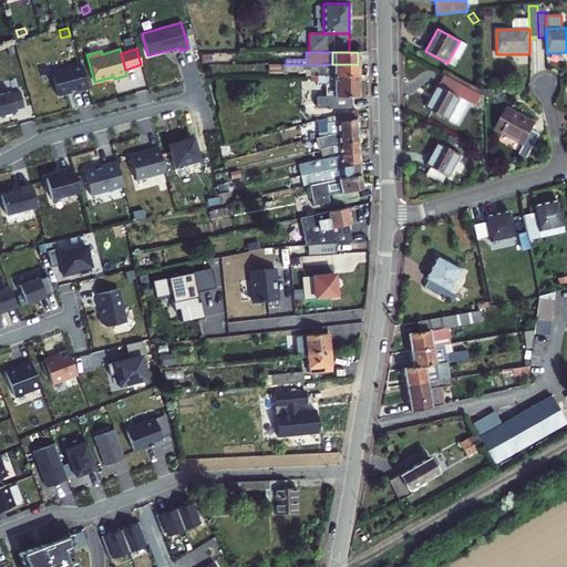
[(81,64),(50,72),(57,95),(70,92),(70,91),(75,89),(76,92),(88,89),(81,64)]
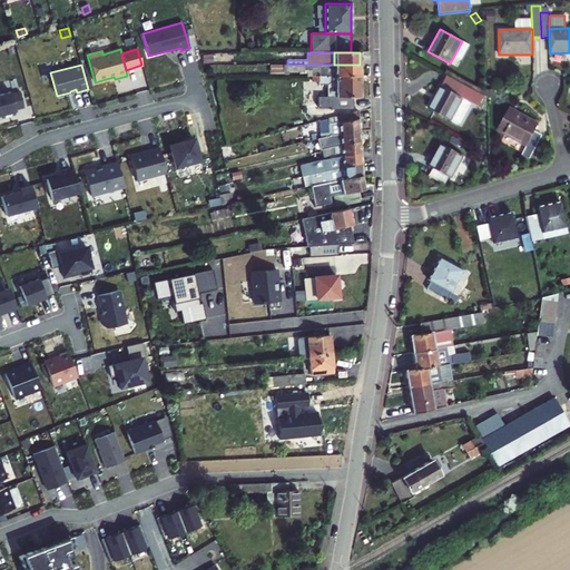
[(284,71),(284,65),(271,65),(271,74),(284,74),(284,71)]
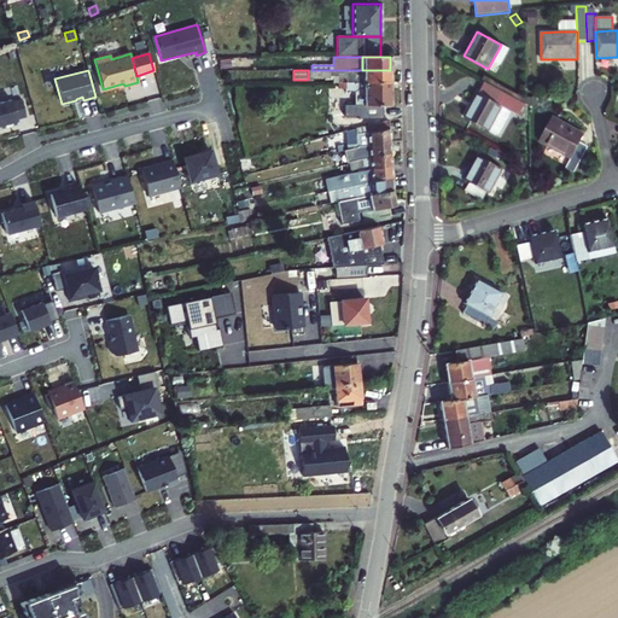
[(362,70),(330,70),(330,76),(339,76),(339,82),(345,82),(362,82),(362,70)]
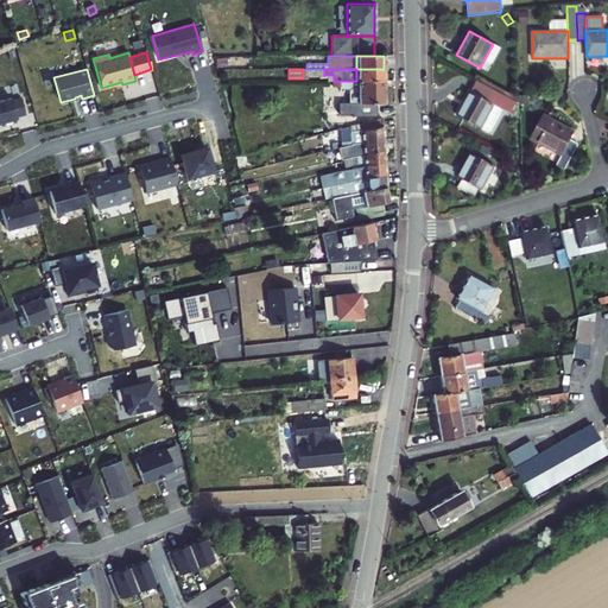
[(384,69),(356,69),(356,81),(384,81),(384,69)]
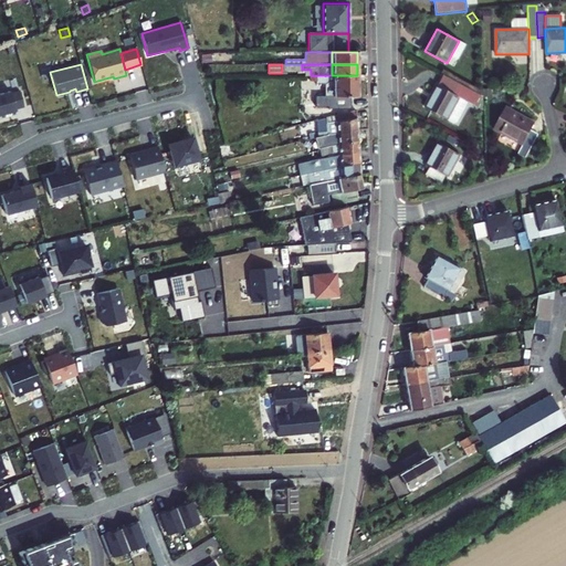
[(332,75),(316,75),(316,82),(316,84),(325,84),(325,96),(332,96),(332,75)]
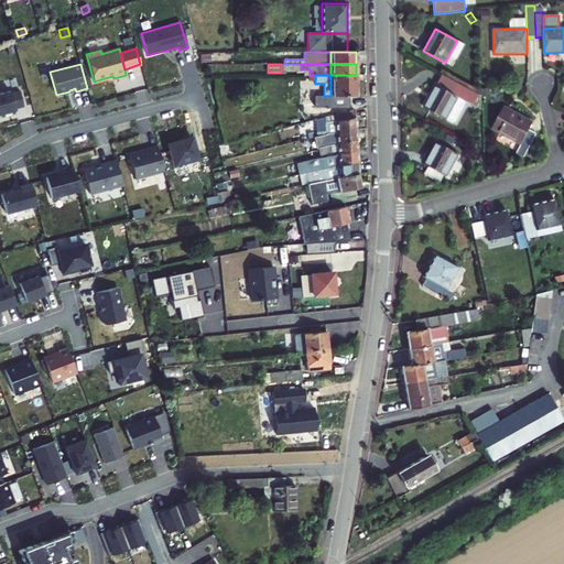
[(356,75),(331,75),(331,96),(349,96),(356,96),(356,75)]
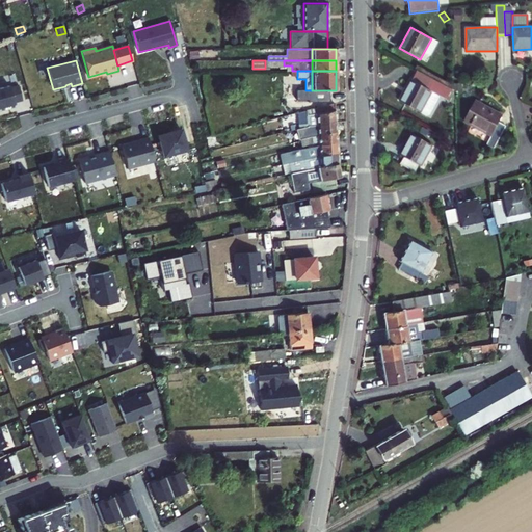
[(410,81),(441,97),(454,104),(454,90),(417,71),(410,81)]
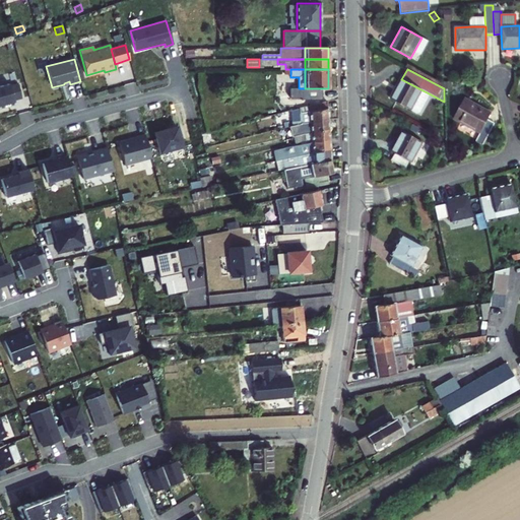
[(419,115),(431,94),(401,79),(391,100),(419,115)]
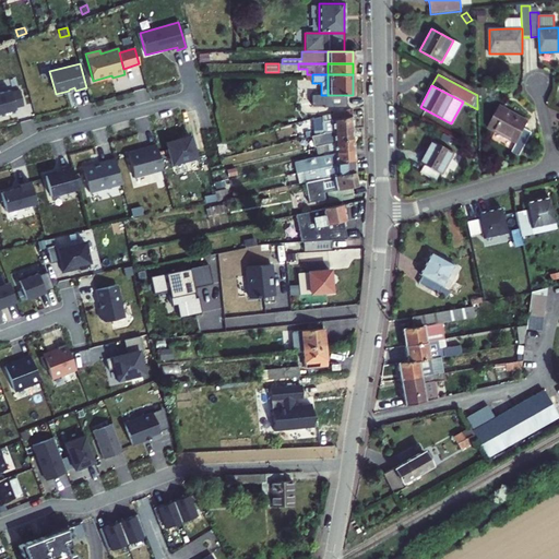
[(0,114),(15,109),(14,108),(10,92),(10,90),(0,92),(0,114)]
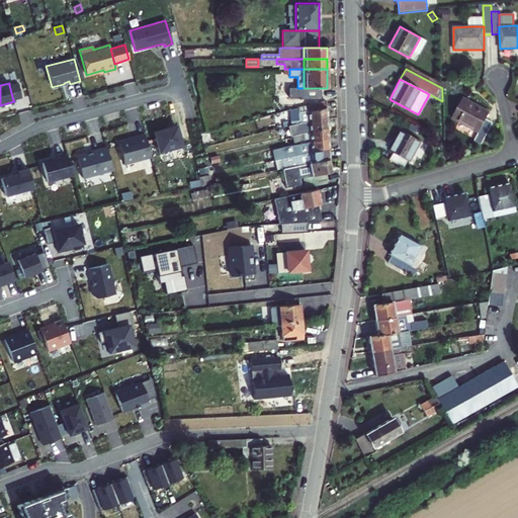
[(9,85),(13,100),(21,98),(17,83),(9,85)]
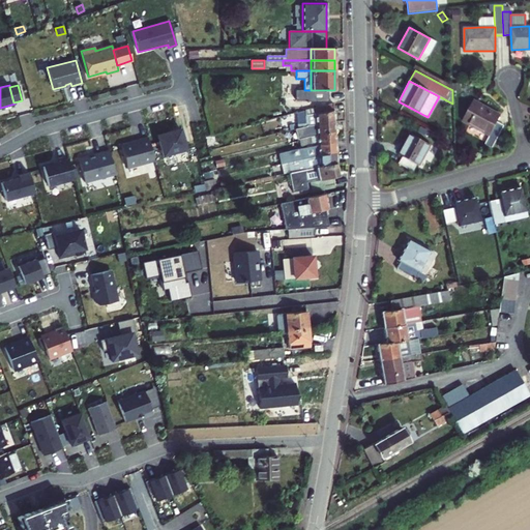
[(304,90),(297,90),(297,100),(311,100),(311,90),(304,90)]
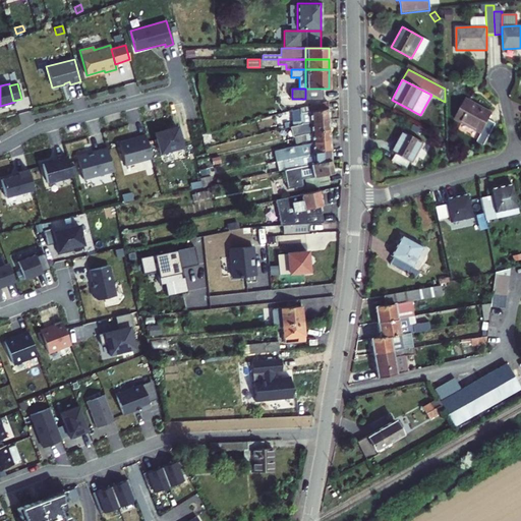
[(323,89),(305,89),(305,99),(323,99),(323,89)]
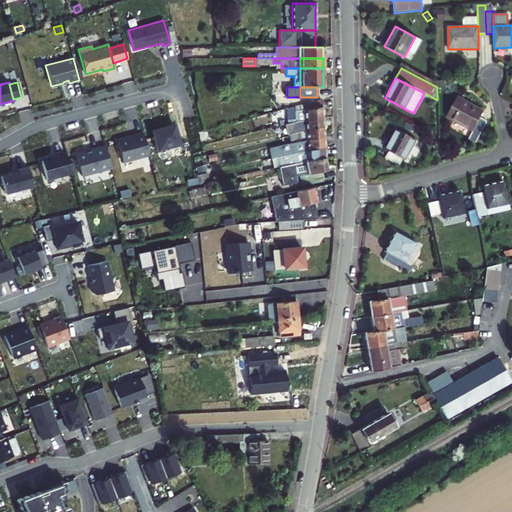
[(473,131),(480,118),(483,111),(457,97),(446,117),(473,131)]
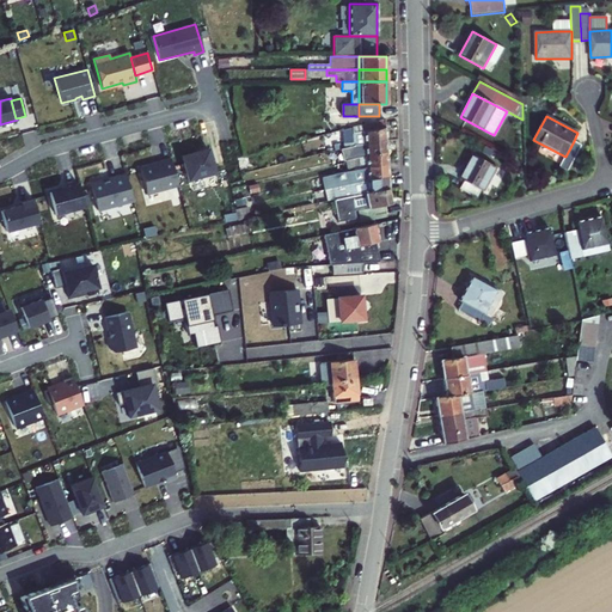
[(385,120),(362,126),(363,133),(385,129),(385,120)]
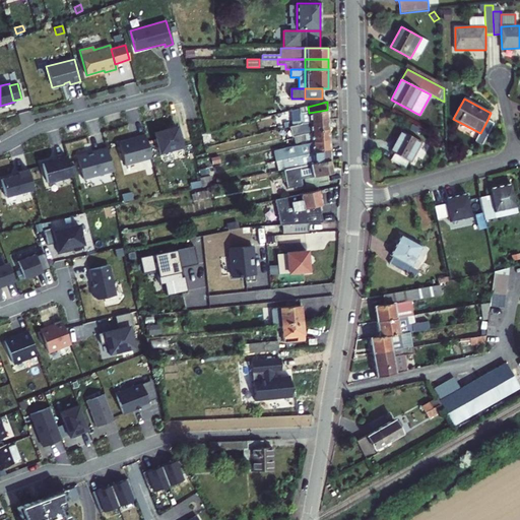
[(299,109),(300,124),(310,123),(309,113),(308,107),(299,109)]
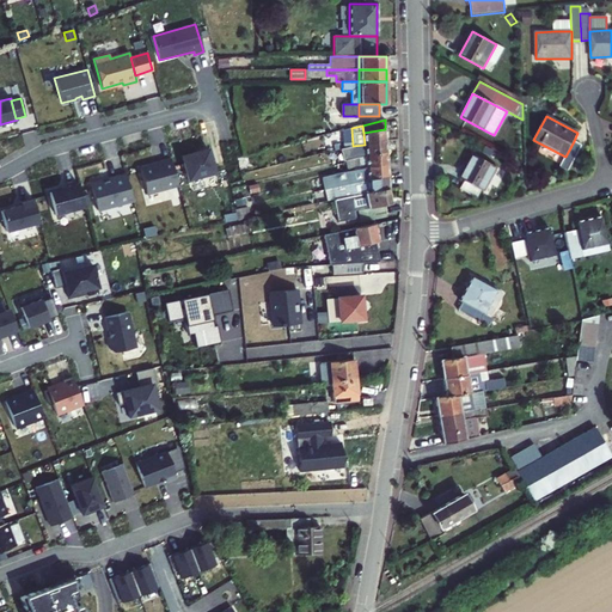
[(343,147),(353,146),(352,128),(342,130),(343,147)]
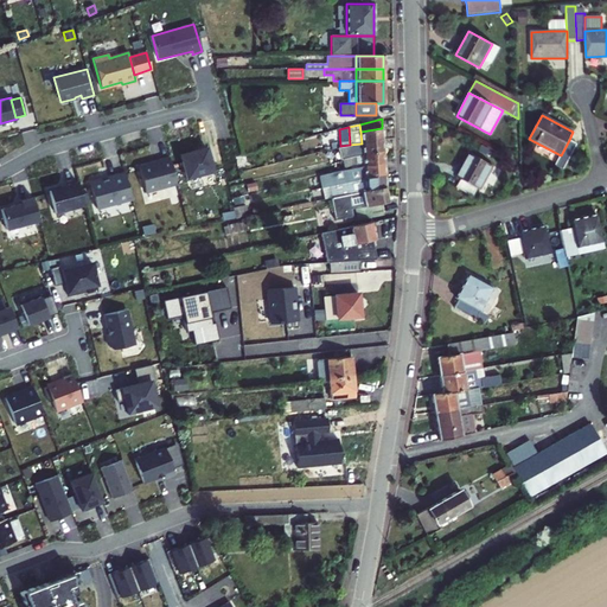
[(383,139),(382,128),(360,132),(362,144),(383,139)]
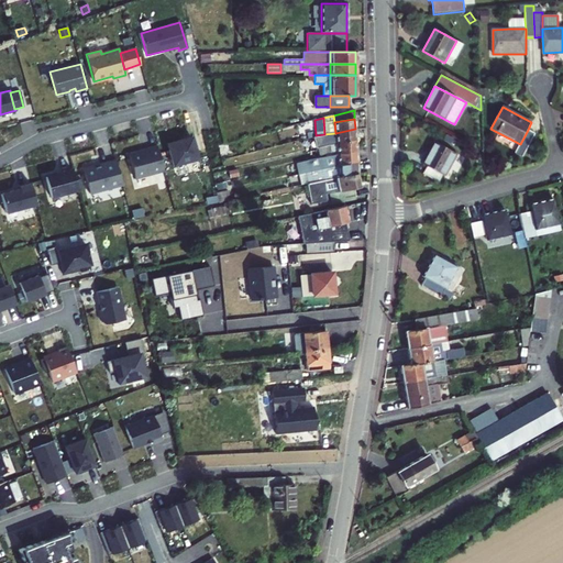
[(355,129),(335,133),(335,144),(355,140),(355,129)]
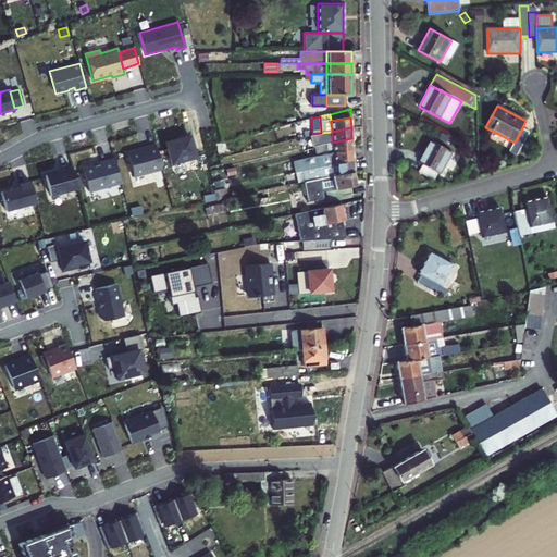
[(522,128),(515,143),(509,151),(517,155),(530,132),(522,128)]
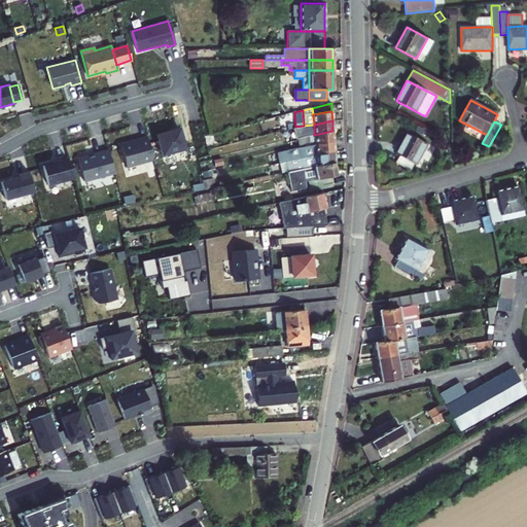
[(314,135),(314,125),(293,129),(294,137),(296,136),(304,134),(305,137),(314,135)]
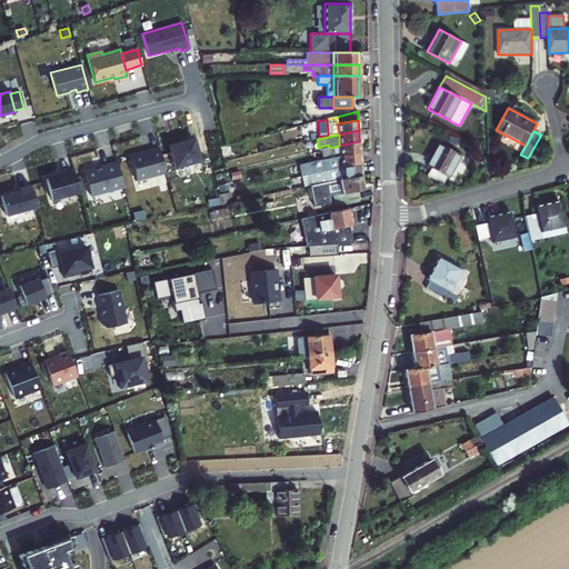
[(193,138),(169,145),(175,167),(199,160),(193,138)]
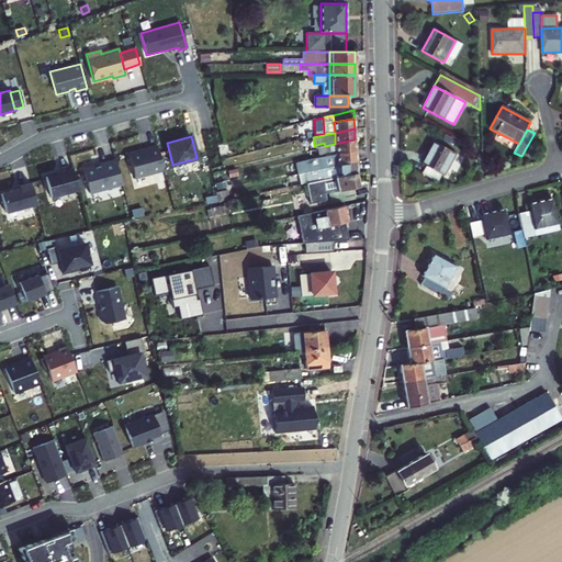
[(446,146),(449,139),(445,136),(440,144),(446,146)]
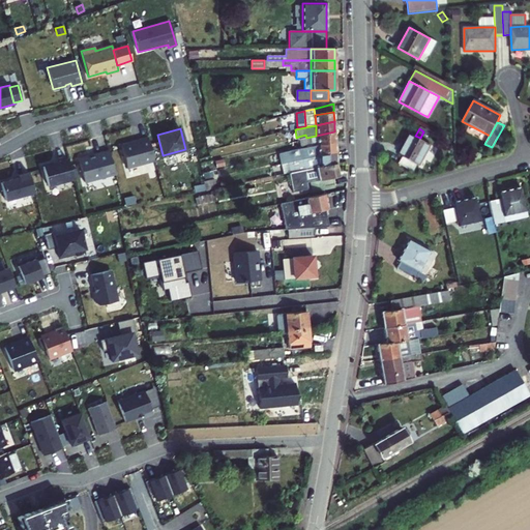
[(296,138),(295,129),(286,131),(288,140),(296,138)]
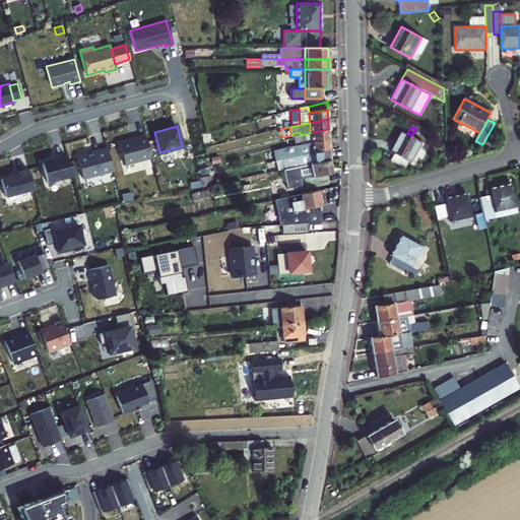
[(328,129),(310,133),(311,143),(329,139),(328,129)]
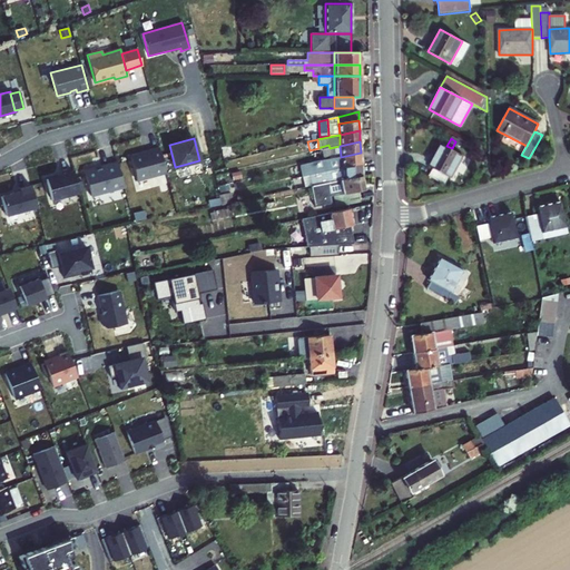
[(433,168),(449,177),(451,178),(463,156),(441,144),(429,166),(433,168)]
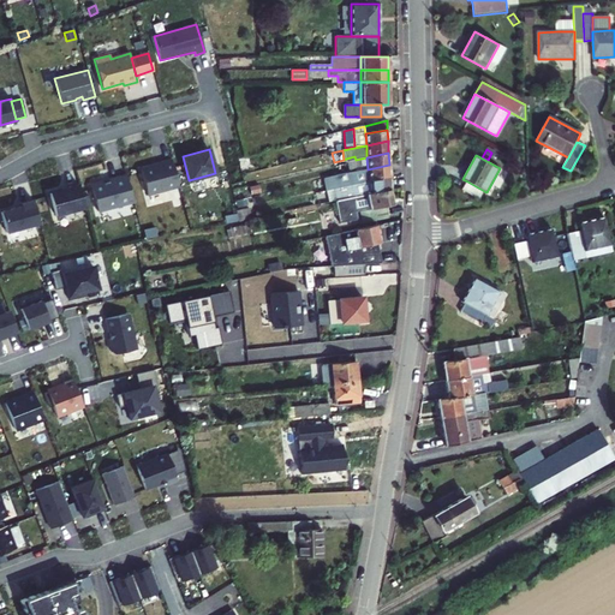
[(368,169),(366,157),(356,160),(347,162),(350,169),(357,168),(357,172),(368,169)]
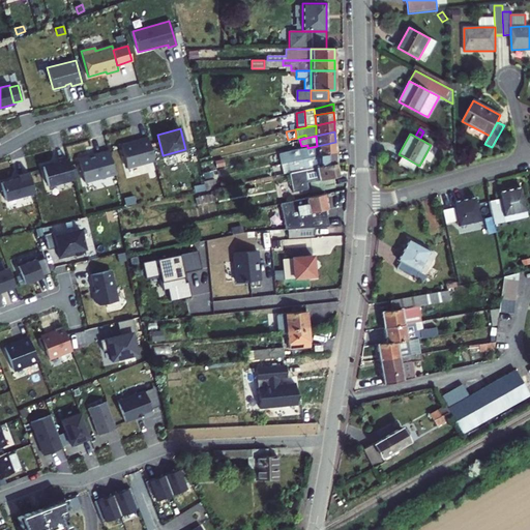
[(140,141),(121,146),(126,168),(154,160),(147,137),(139,140),(140,141)]
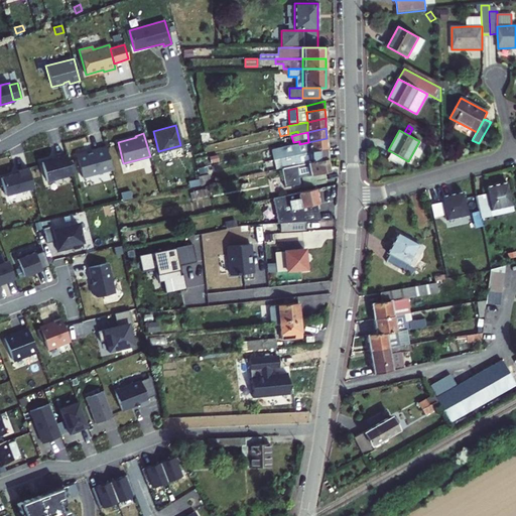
[(327,138),(308,142),(309,152),(328,148),(327,138)]
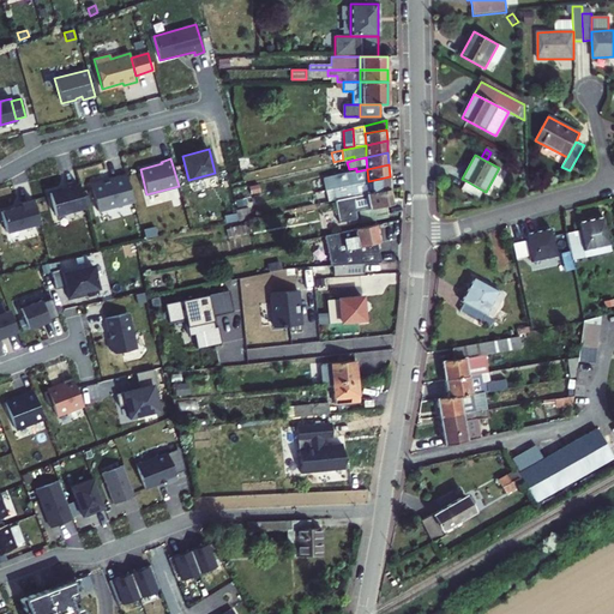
[(326,191),(368,181),(367,169),(356,172),(324,179),(326,191)]
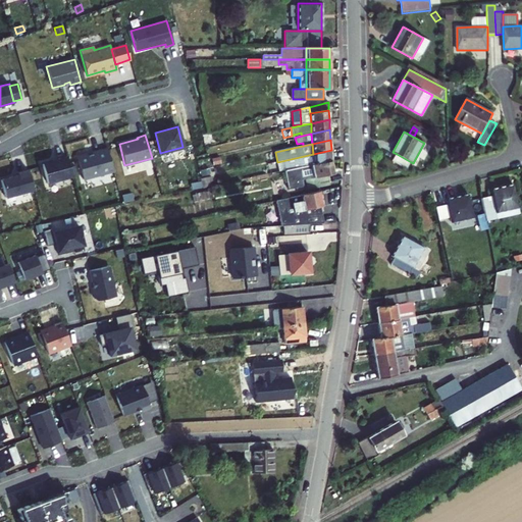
[(76,158),(83,179),(113,171),(106,148),(92,152),(92,153),(76,158)]
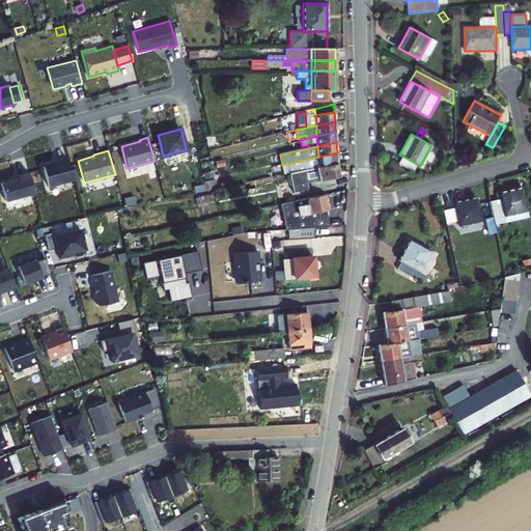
[(337,152),(318,157),(318,167),(336,164),(338,163),(337,152)]
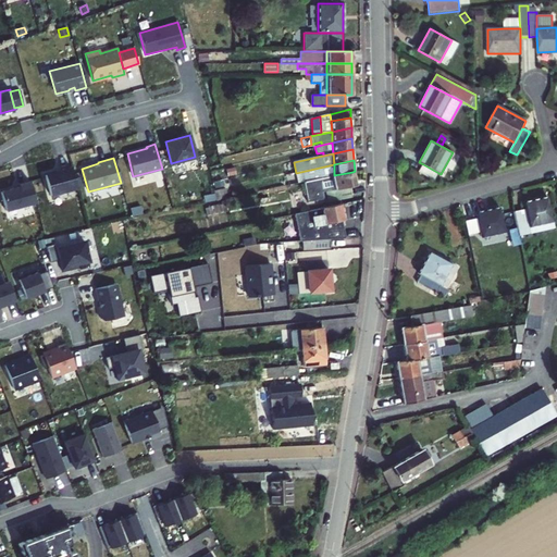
[(334,175),(334,164),(296,173),(298,183),(302,182),(332,176),(334,175)]
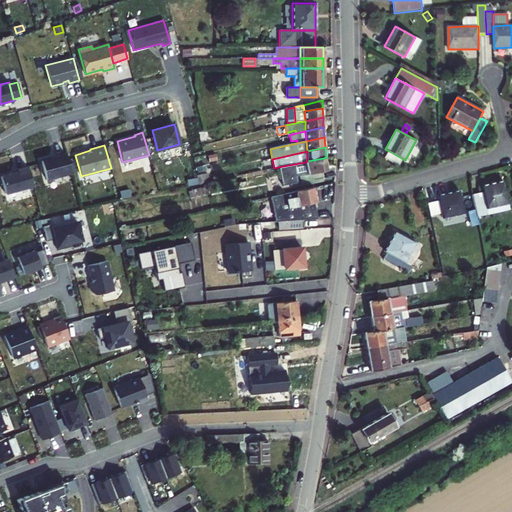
[(400,166),(403,159),(389,151),(386,158),(400,166)]
